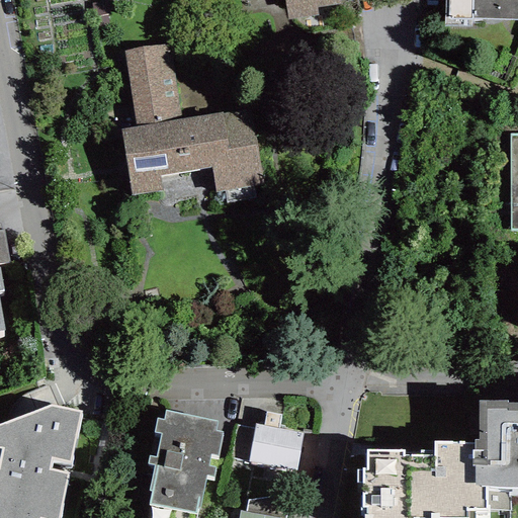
[(285,0),(289,20),(320,15),(318,6),(341,3),(340,0),(285,0)]
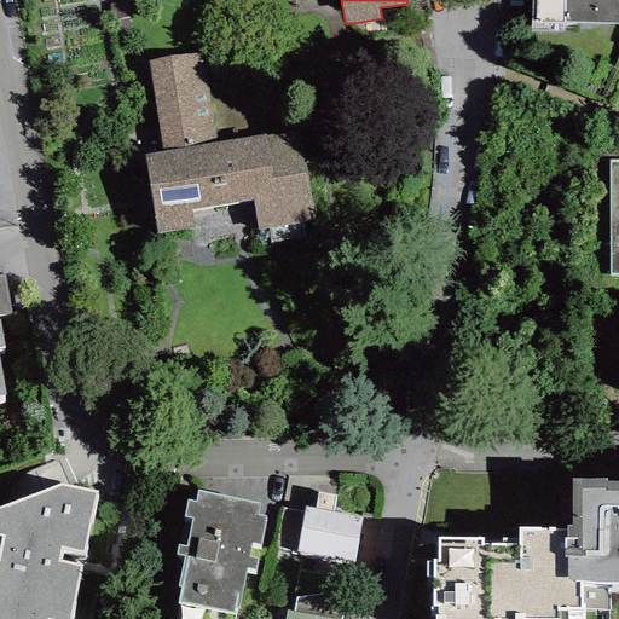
[(618,0),(537,0),(537,23),(618,23),(618,0)]
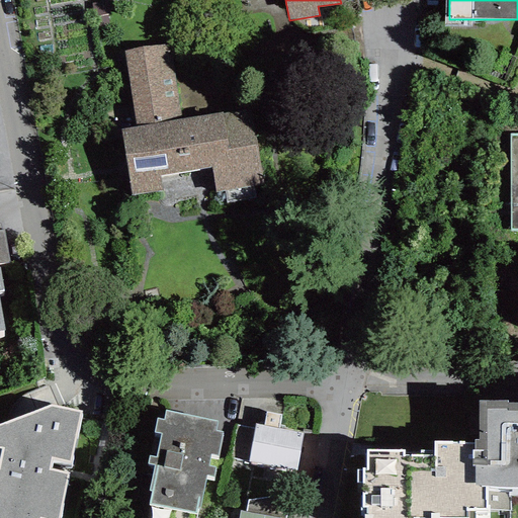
[(169,42),(123,51),(137,126),(119,130),(131,193),(162,188),(160,177),(190,172),(181,119),(169,42)]
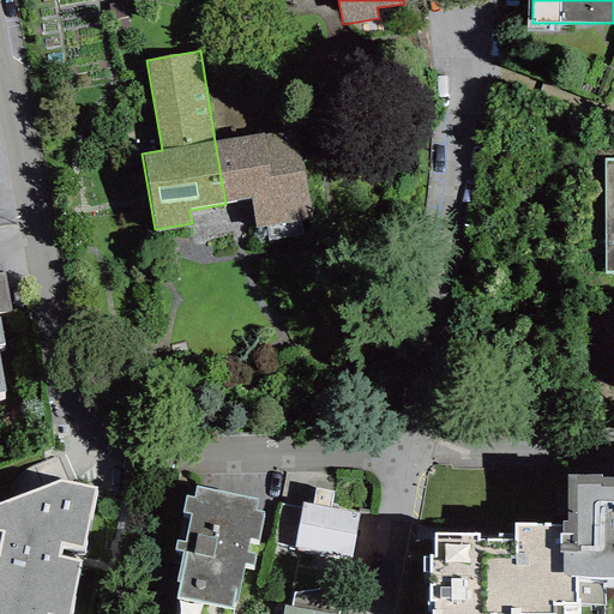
[(295,126),(215,142),(226,204),(250,199),(256,224),(312,215),(295,126)]
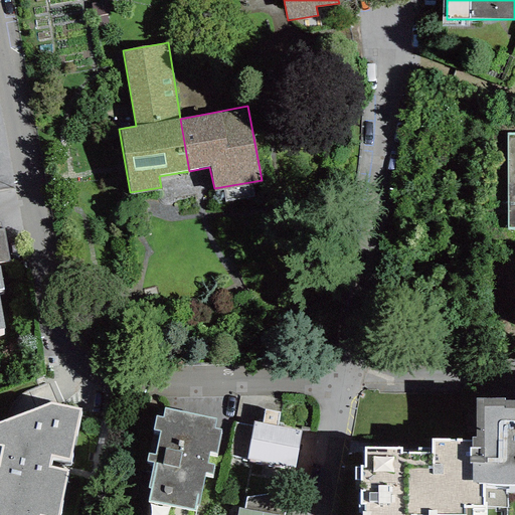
[(401,447),(363,447),(363,465),(359,465),(359,468),(353,468),(353,480),(359,480),(359,504),(364,504),(364,511),(362,511),(361,514),(464,514),(464,507),(507,507),(507,485),(514,485),(514,400),(505,401),(505,398),(476,398),(476,437),(471,437),(471,439),(430,439),(430,453),(401,453),(401,447)]
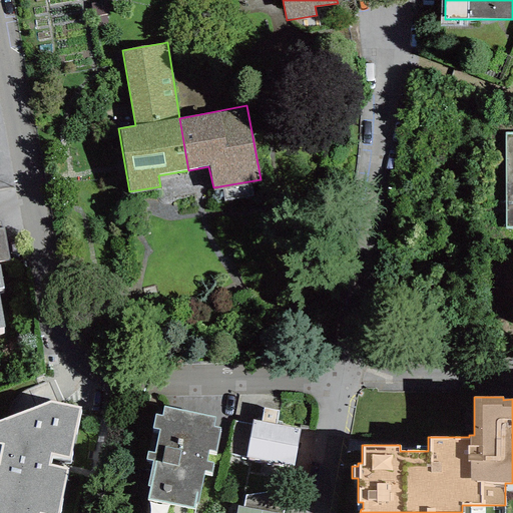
[(0,512),(58,512),(67,470),(47,466),(49,455),(69,459),(79,409),(48,403),(0,420),(0,442),(3,443),(0,459),(0,512)]
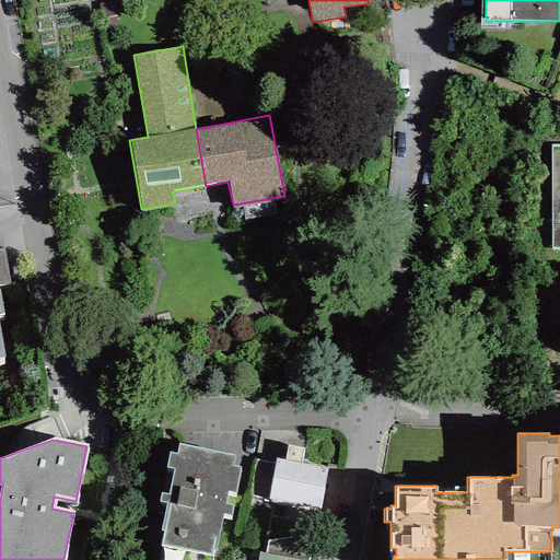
[(235,455),(179,445),(177,454),(170,452),(166,468),(174,469),(170,494),(162,493),(160,503),(166,504),(161,532),(163,532),(161,546),(212,556),(213,551),(217,551),(223,515),(231,516),(233,505),(225,504),(229,492),(235,493),(241,467),(233,466),(235,455)]
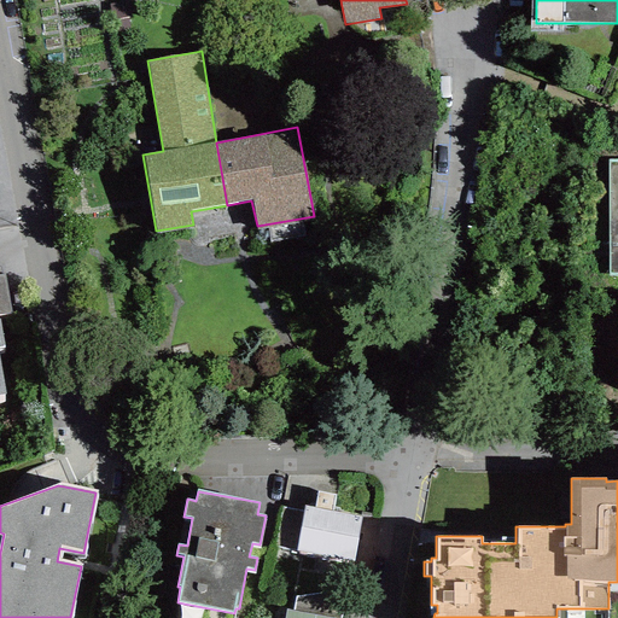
[(315,508),(332,512),(334,495),(318,491),(315,508)]
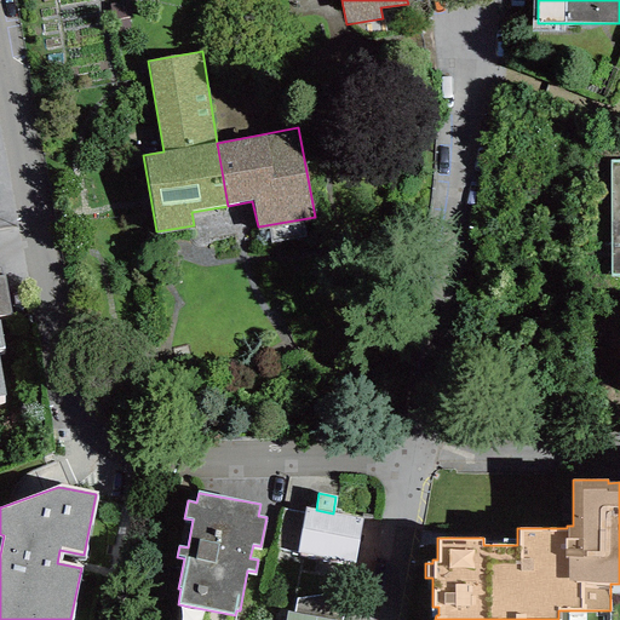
[(297,551),(305,514),(283,509),(276,547),(297,551)]
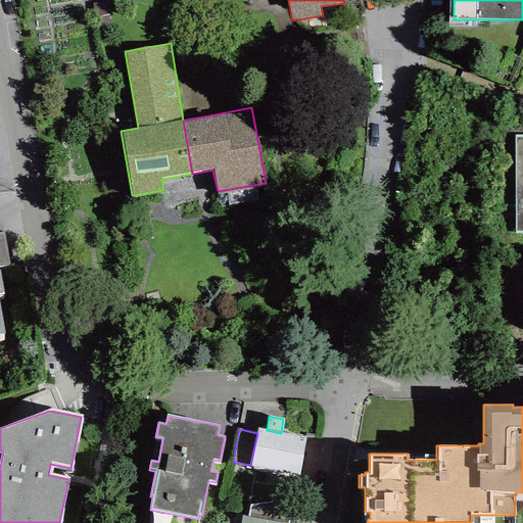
[(267,430),(258,429),(257,433),(250,465),(250,467),(298,476),(305,437),(281,433),(267,430)]
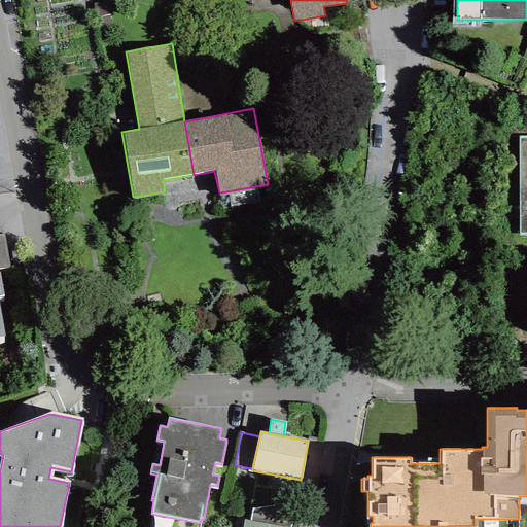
[(294,501),(251,508),(248,520),(244,519),(242,526),(291,526),(292,526),(289,526),(294,501)]
